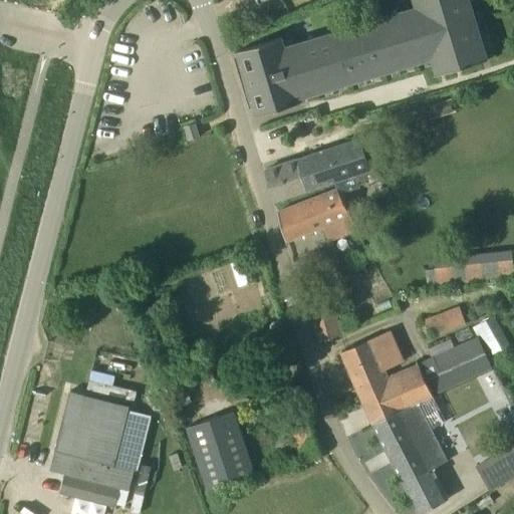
[(301,101),(300,98),(432,58),(437,75),(488,59),(470,0),(414,0),(416,7),(285,46),(282,37),(237,50),(257,115),(301,101)]
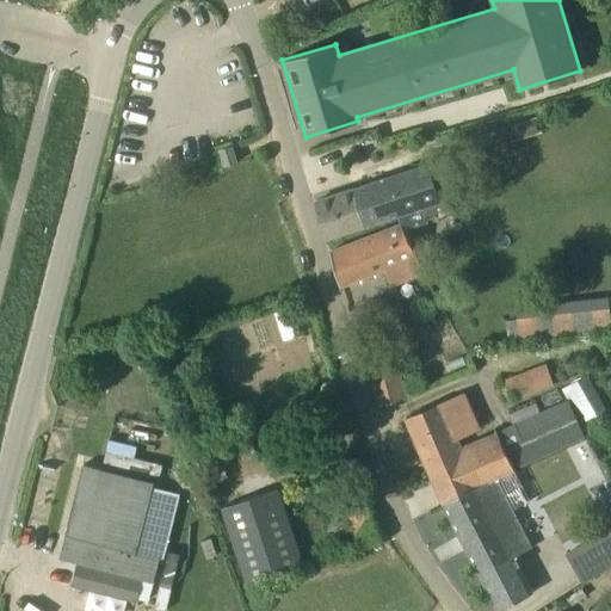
[(519,123),(524,139),(538,134),(534,119),(519,123)]
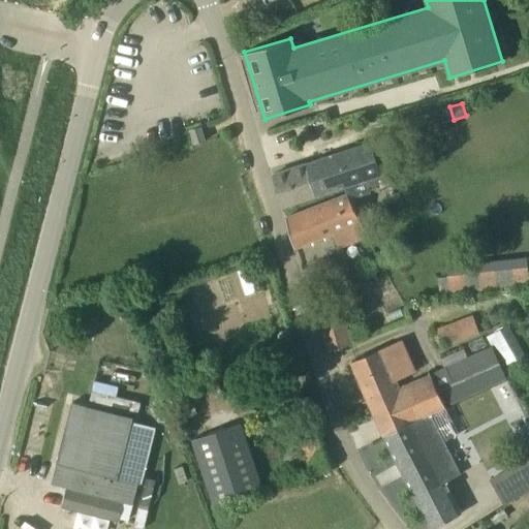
[(195,144),(205,141),(200,127),(190,130),(195,144)]
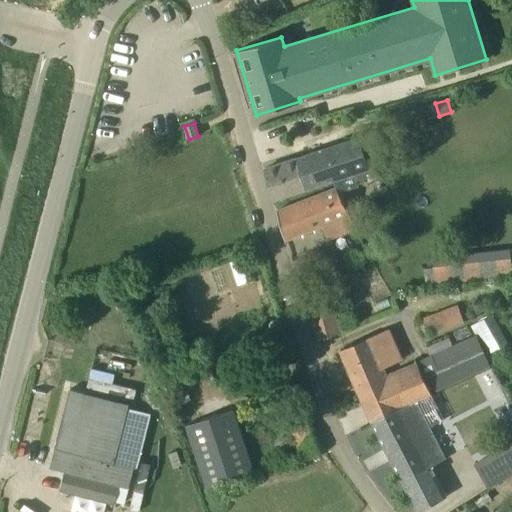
[(336,188),(342,201),(358,195),(351,175),(385,163),(375,133),(360,138),(264,169),(273,200),(332,180),(336,188)]
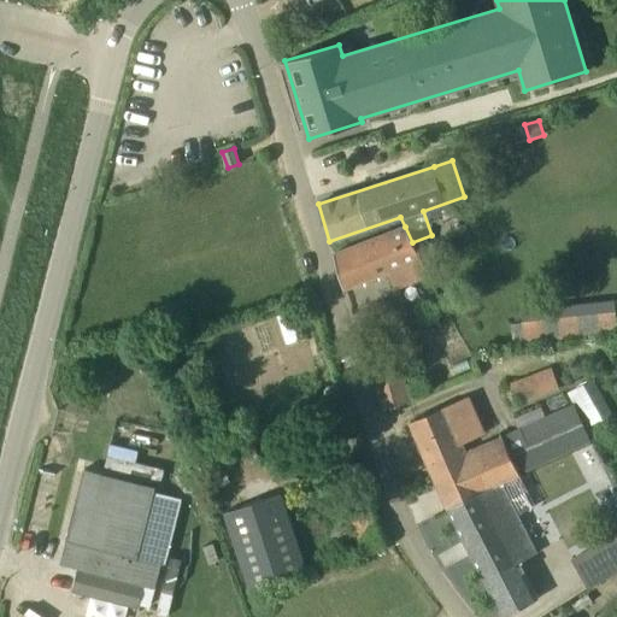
[(430,276),(412,242),(405,227),(333,254),(344,289),(388,272),(394,289),(430,276)]
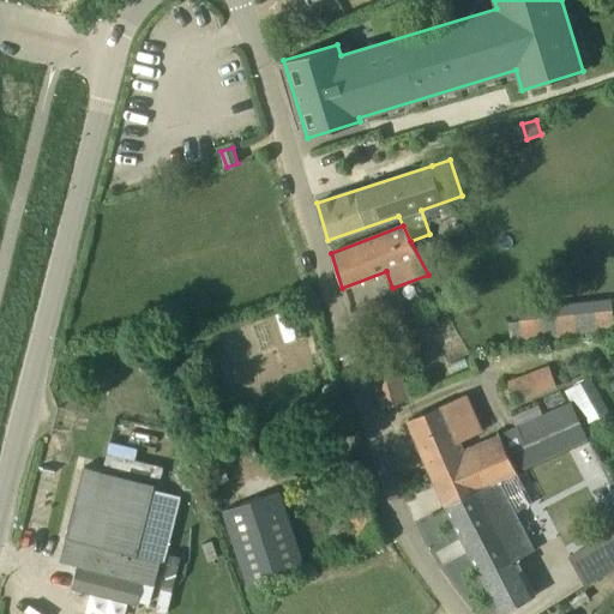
[(379,319),(390,314),(381,298),(361,307),(361,308),(361,309),(368,323),(368,324),(369,327),(380,323),(379,319)]
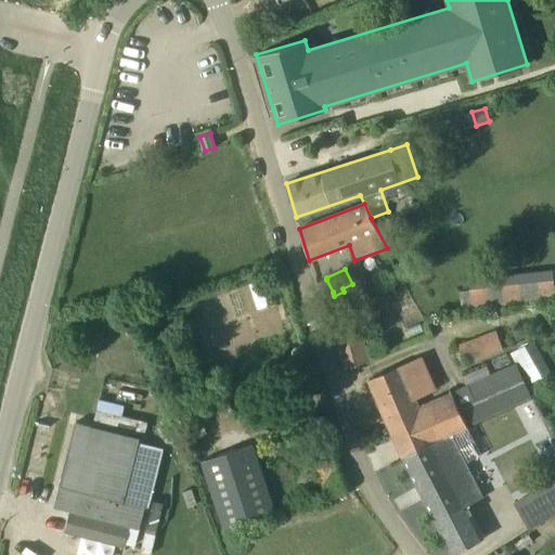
[(469,291),(460,292),(462,309),(523,304),(523,302),(554,300),(552,272),(468,281),(469,291)]
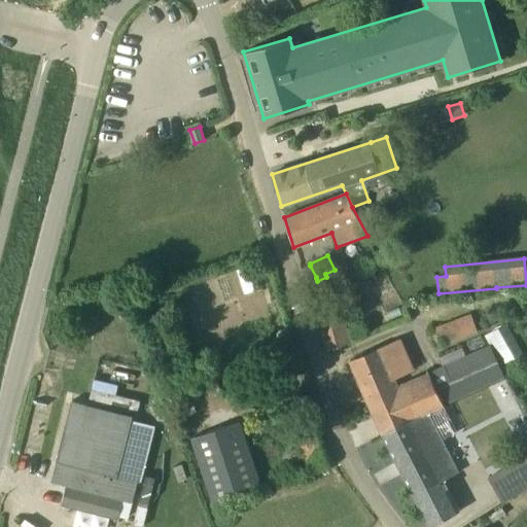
[(443,347),(479,335),(471,315),(436,327),(443,347)]
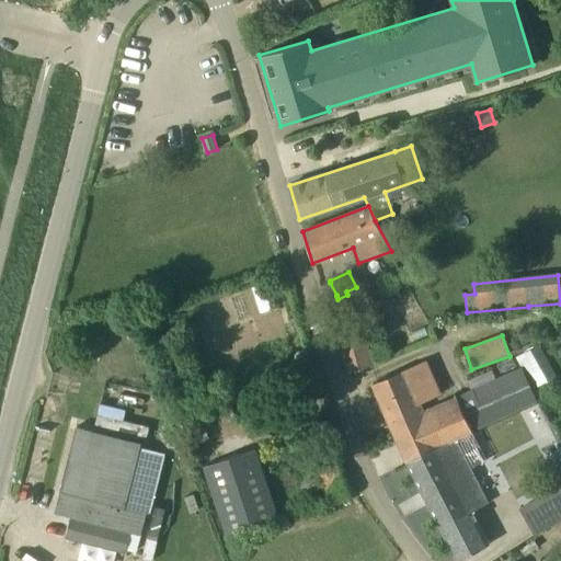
[(534,389),(557,377),(539,344),(516,357),(534,389)]
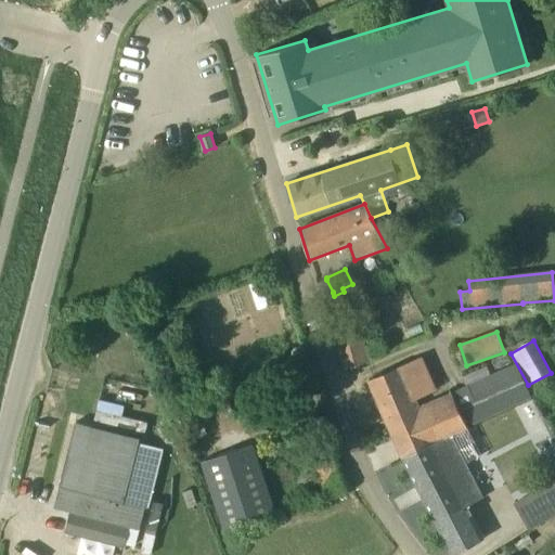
[(359,346),(339,351),(346,371),(368,362),(364,350),(360,351),(359,346)]
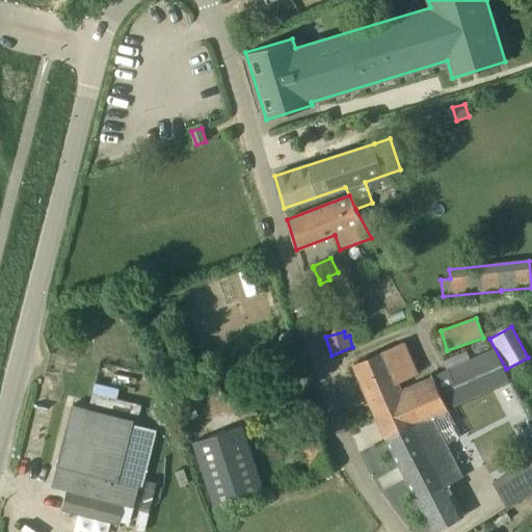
[(353,364),(387,437),(433,417),(451,407),(508,380),(495,349),(402,392),(398,382),(418,373),(404,341),(353,364)]
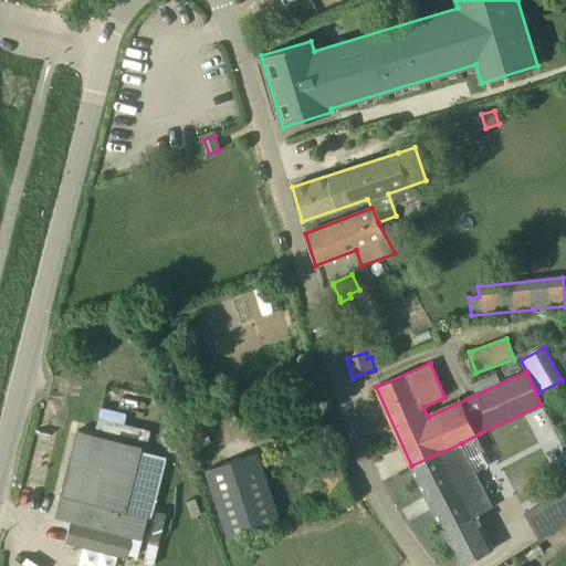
[(66,543),(125,558),(126,554),(137,557),(147,517),(145,516),(149,494),(132,491),(143,447),(77,430),(55,517),(72,522),(66,543)]
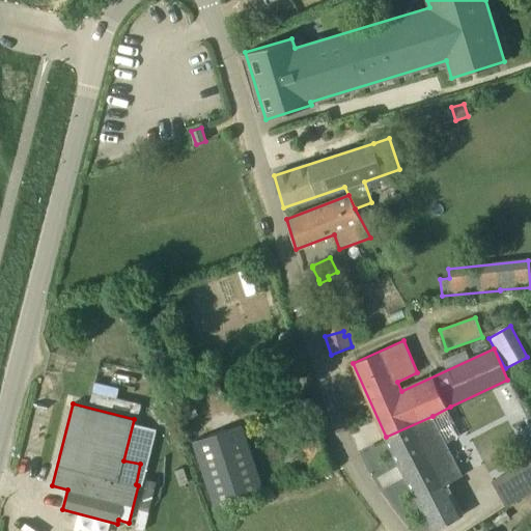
[(386,437),(434,530),(463,515),(447,483),(464,476),(432,416),(386,437)]
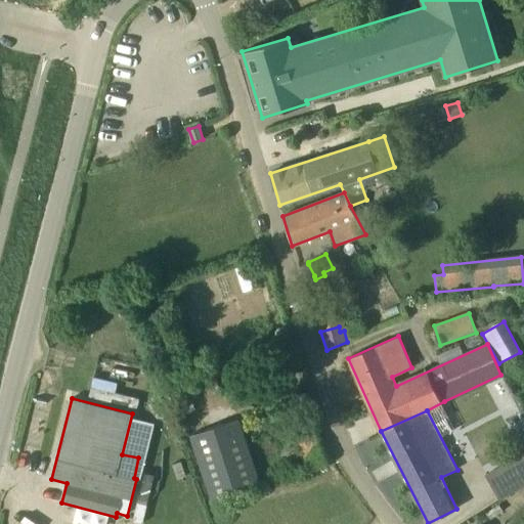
[(190,435),(212,499),(259,483),(238,420),(190,435)]
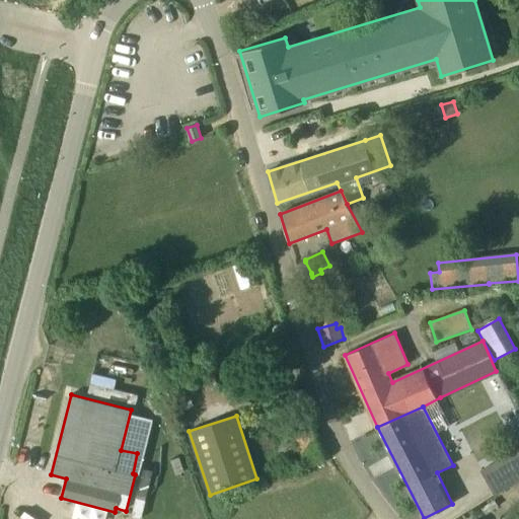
[(518,447),(508,454),(518,473),(518,447)]
